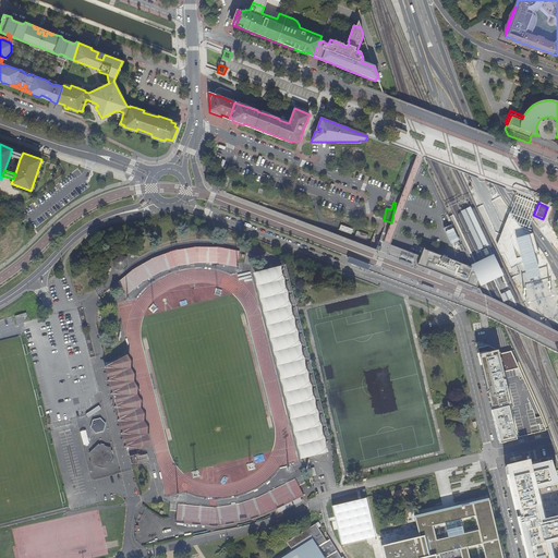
[(488,245),(470,206),(460,211),(478,250),(488,245)]
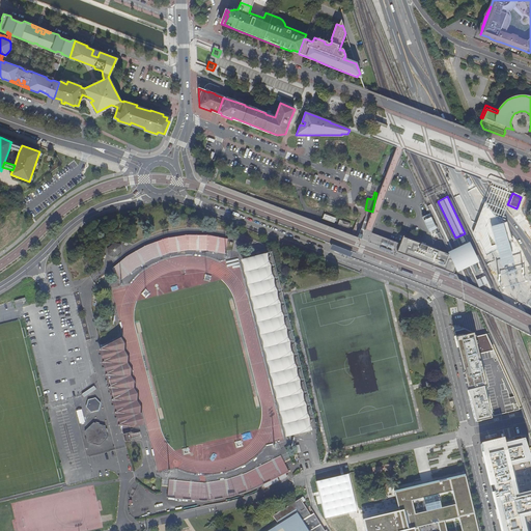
[(336,219),(325,215),(324,219),(334,223),(336,219)]
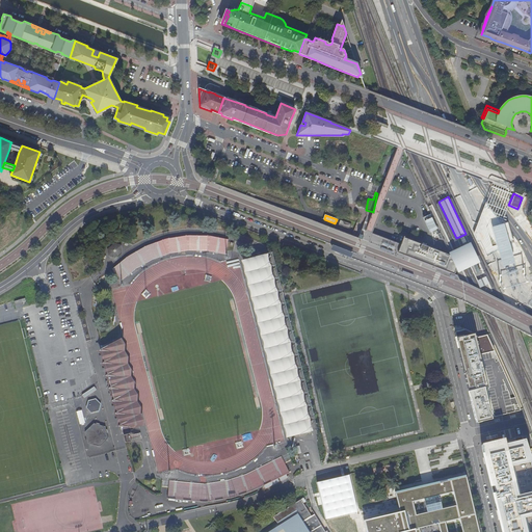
[(351,224),(341,220),(339,225),(350,230),(351,224)]
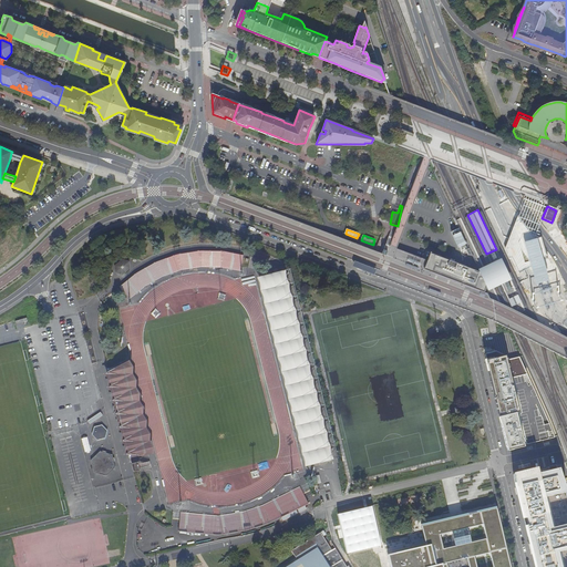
[(531,240),(524,243),(531,267),(536,285),(549,280),(537,238),(531,240)]
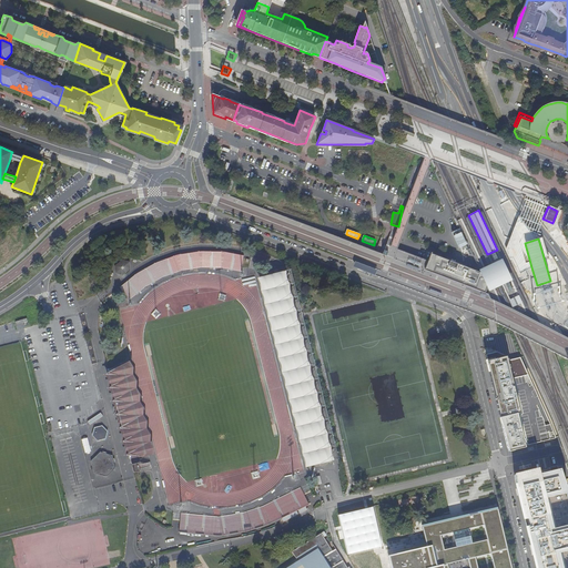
[(487,294),(487,288),(483,280),(478,270),(430,251),(427,261),(426,264),(423,270),(433,273),(487,294)]
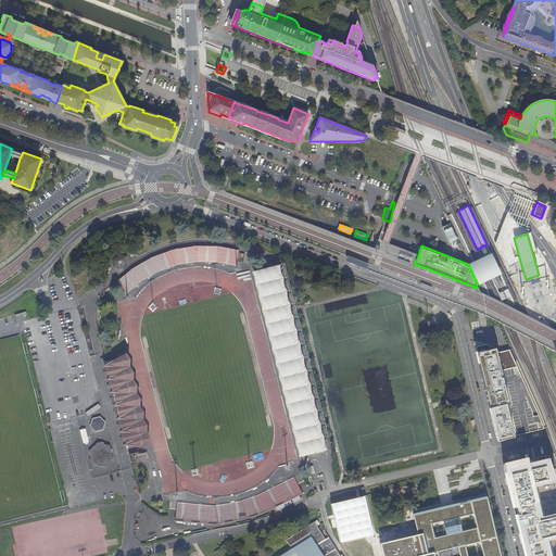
[(118,283),(127,294),(142,281),(159,273),(176,266),(197,263),(216,264),(236,267),(240,252),(219,248),(198,248),(172,252),(153,258),(134,270),(118,283)]
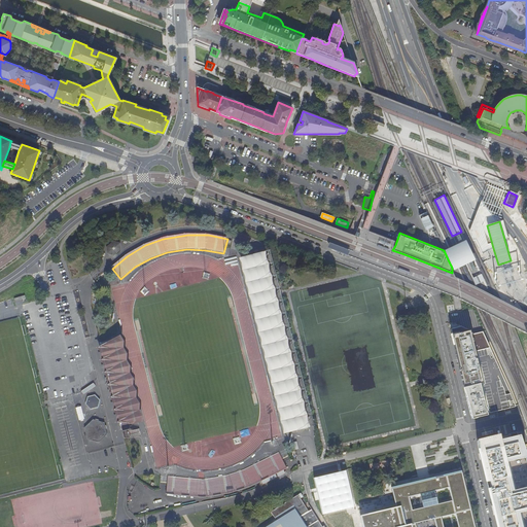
[(463,241),(444,250),(448,259),(452,268),(453,271),(472,261),(475,260),(473,258),(469,249),(466,242),(465,240),(463,241)]
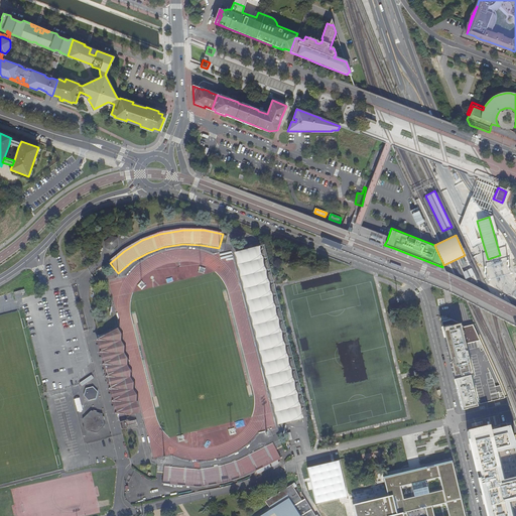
[(461,235),(457,237),(460,244),(464,253),(469,250),(461,235)]
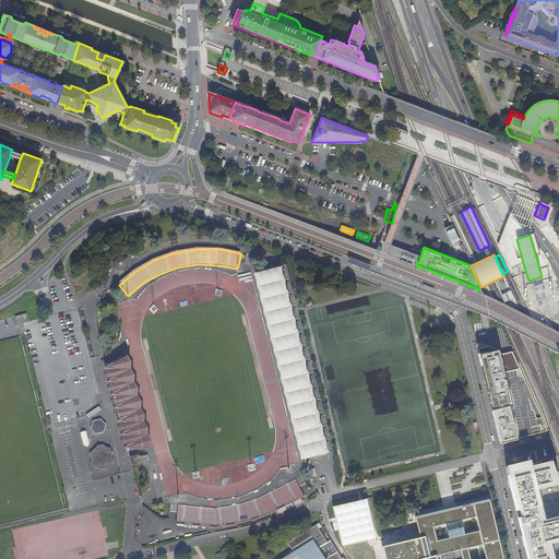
[(126,257),(121,256),(120,258),(118,257),(115,260),(115,262),(113,263),(113,266),(114,268),(115,269),(118,269),(119,266),(121,269),(125,265),(125,262),(127,262),(127,260),(127,258),(126,257)]
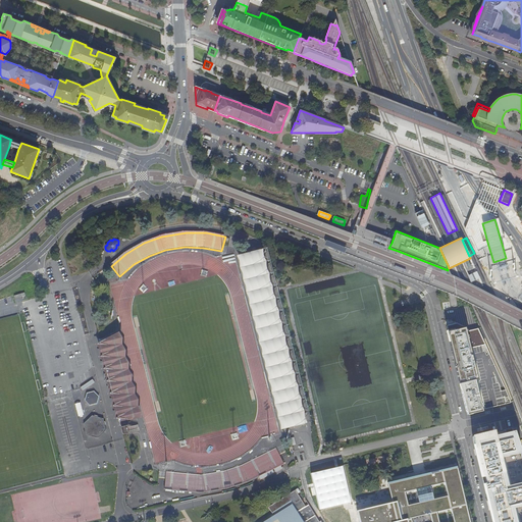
[(282,431),(305,425),(260,247),(237,253),(282,431)]
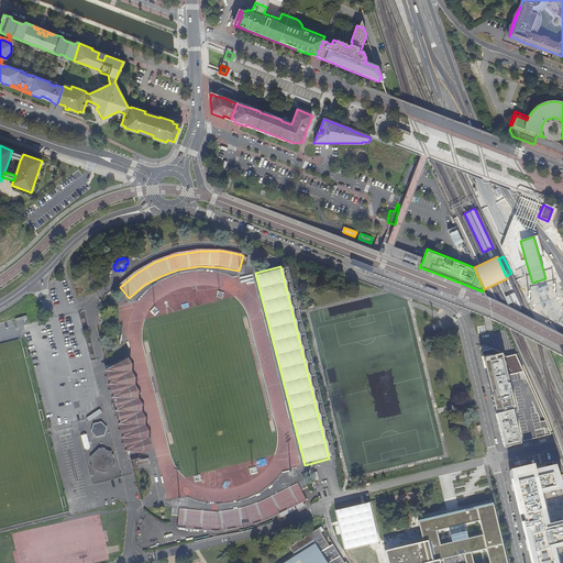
[(26,323),(25,316),(14,318),(17,326),(26,323)]
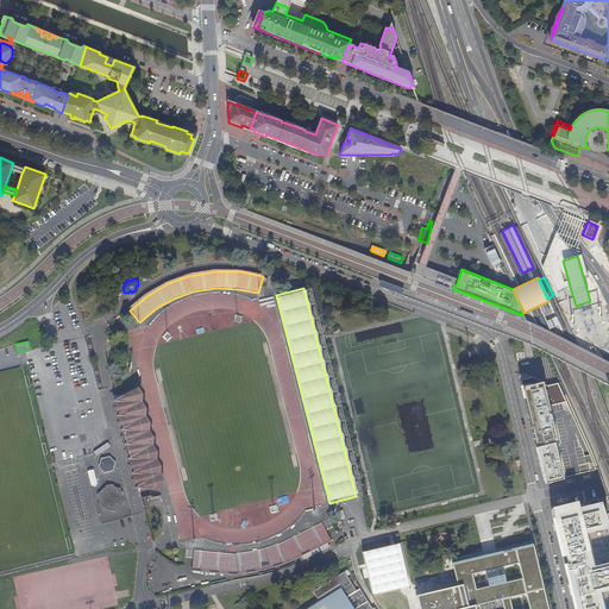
[(523,388),(522,388),(528,414),(535,446),(557,441),(548,407),(566,403),(558,384),(544,387),(542,382),(533,377),(521,380),(523,388)]
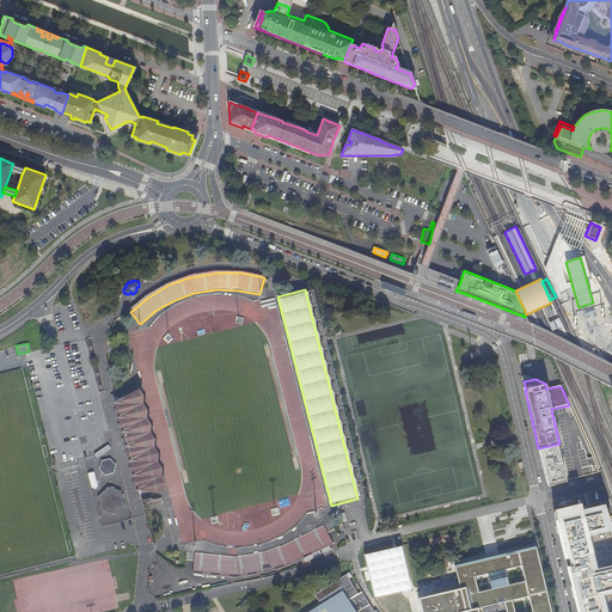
[(159,487),(135,397),(117,401),(116,403),(139,493),(159,487)]
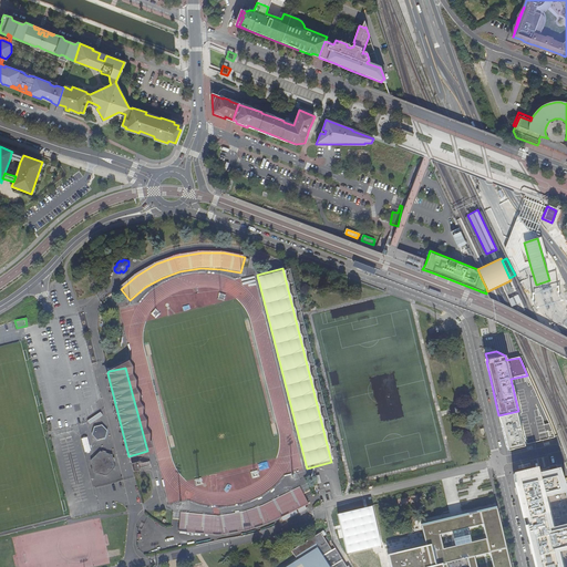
[(518,411),(498,415),(504,437),(507,450),(527,445),(518,411)]
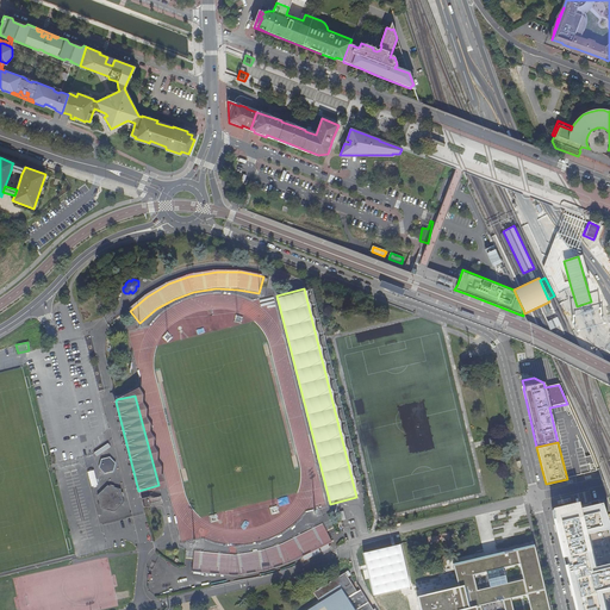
[(94,453),(97,456),(111,447),(109,443),(94,453)]
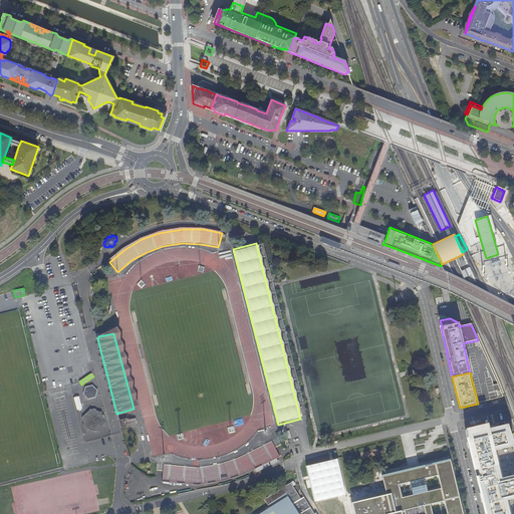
[(94,397),(96,391),(92,386),(86,388),(83,395),(87,399),(94,397)]
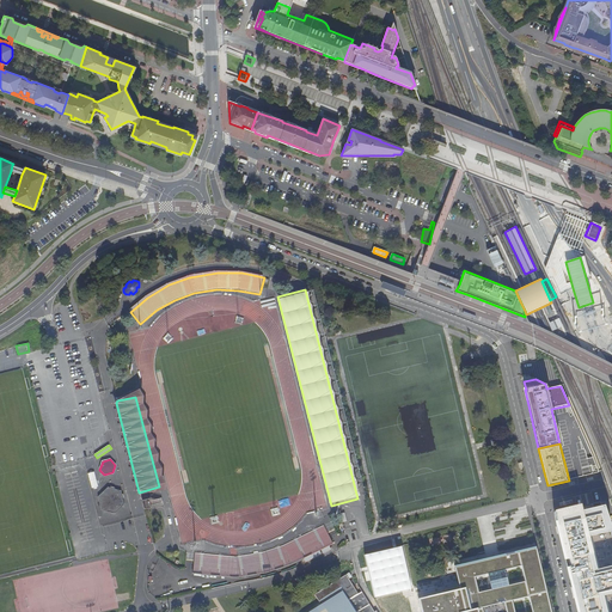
[(87,472),(92,488),(98,487),(93,471),(87,472)]
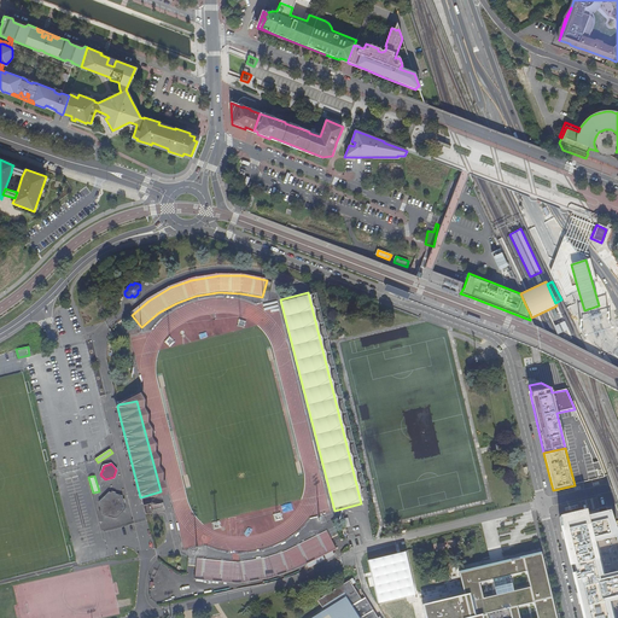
[(124,509),(122,496),(109,493),(98,502),(101,516),(115,519),(124,509)]
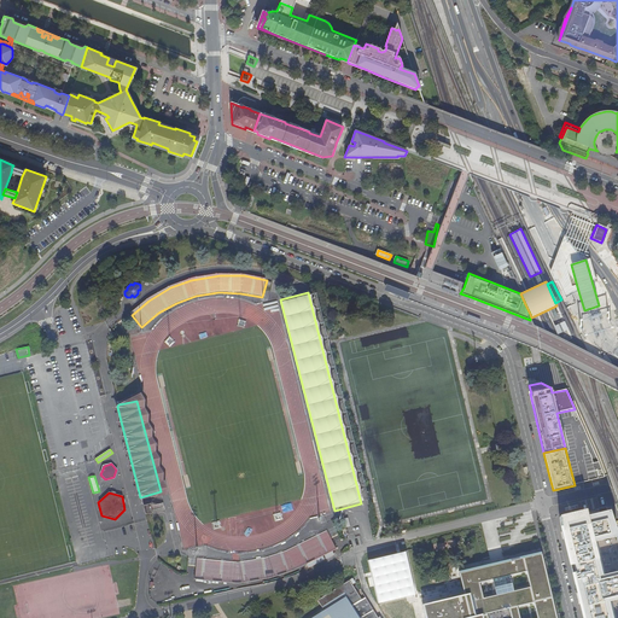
[(590,506),(564,513),(588,617),(616,617),(612,600),(617,599),(617,570),(606,573),(599,540),(617,535),(617,522),(613,507),(592,513),(590,506)]
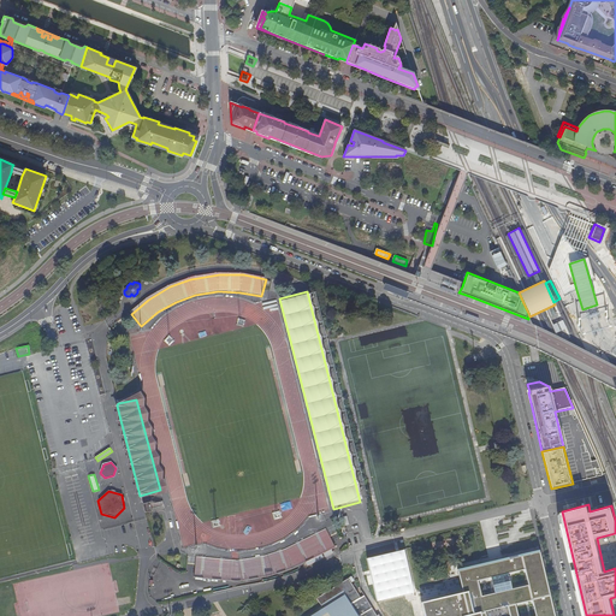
[(196,557),(194,578),(240,582),(271,578),(297,568),(337,548),(325,529),(285,549),(264,557),(238,562),(196,557)]
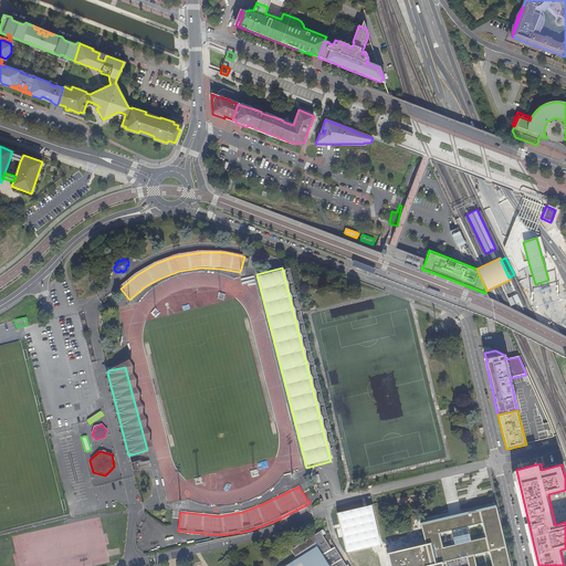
[(565,490),(548,494),(555,525),(565,522),(565,490)]
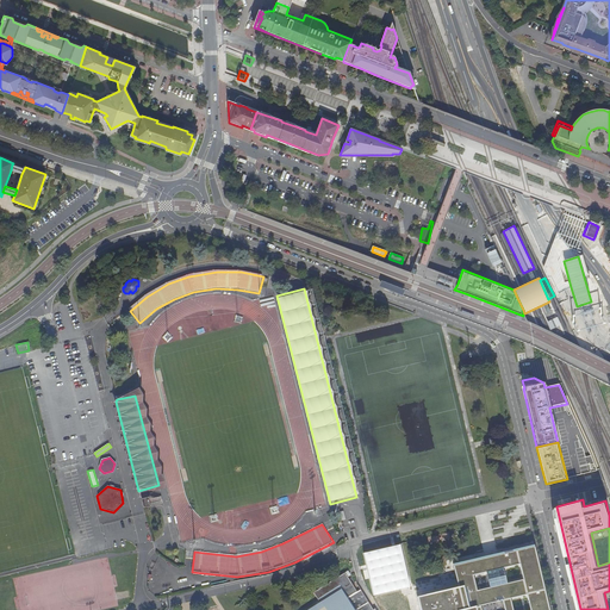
[(366,567),(373,596),(405,589),(410,587),(400,545),(393,546),(362,553),(366,567)]
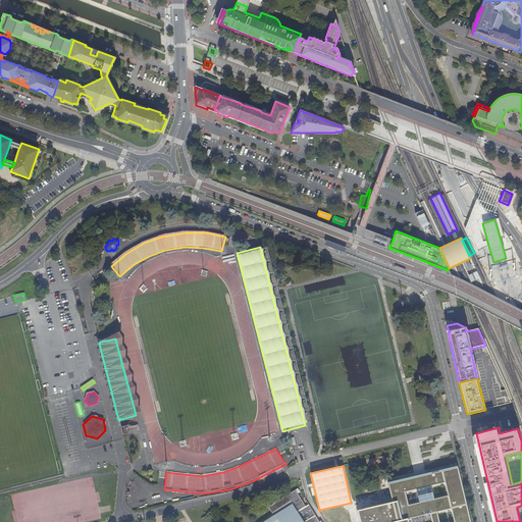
[(420,475),(387,482),(393,503),(364,510),(359,511),(361,521),(469,521),(457,466),(420,475)]
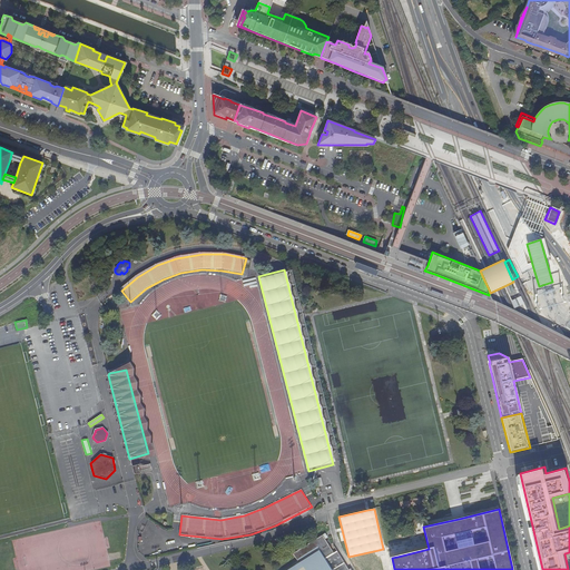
[(340,559),(338,556),(335,552),(333,553),(324,540),(326,538),(325,536),(324,534),(293,554),(297,561),(283,569),(351,569),(350,568),(349,569),(346,569),(345,567),(340,559)]
